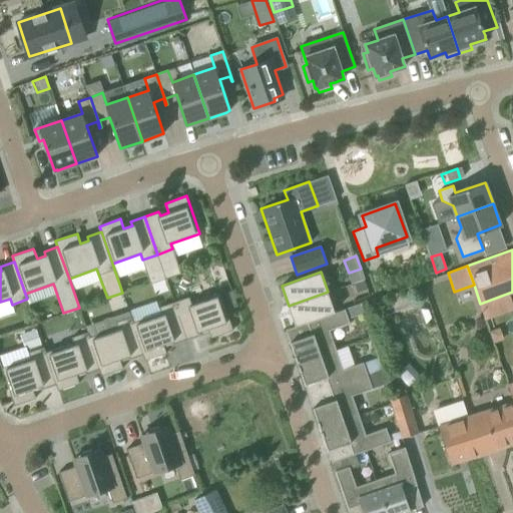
[(366,284),(356,287),(359,296),(369,293),(366,284)]
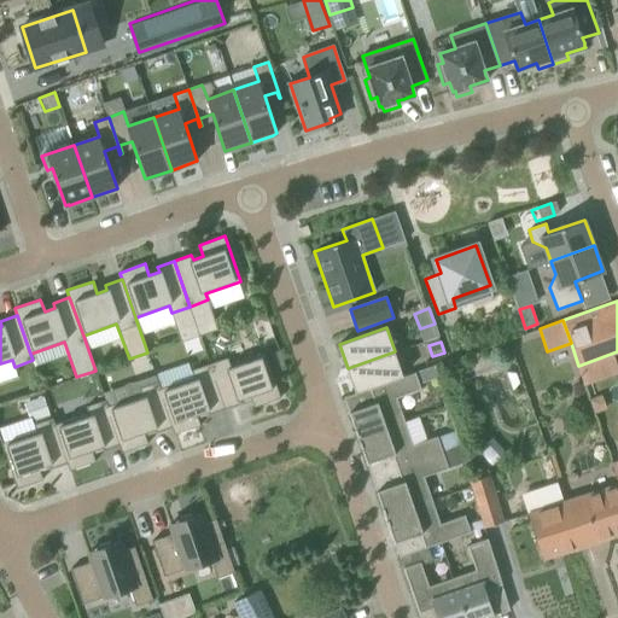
[(403,375),(395,351),(348,368),(356,392),(371,388),(403,375)]
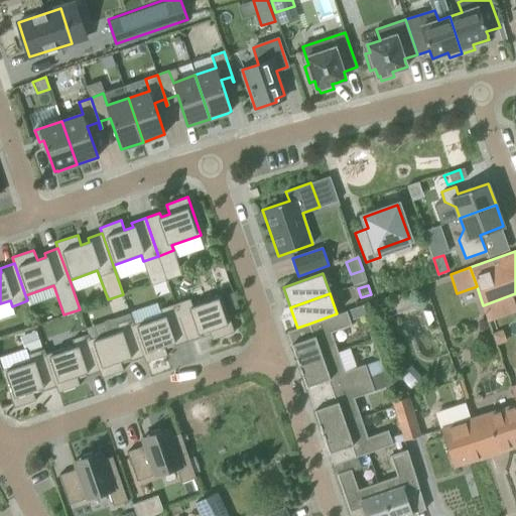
[(190,298),(175,303),(187,342),(202,337),(201,333),(210,331),(213,340),(234,333),(222,294),(191,304),(190,298)]
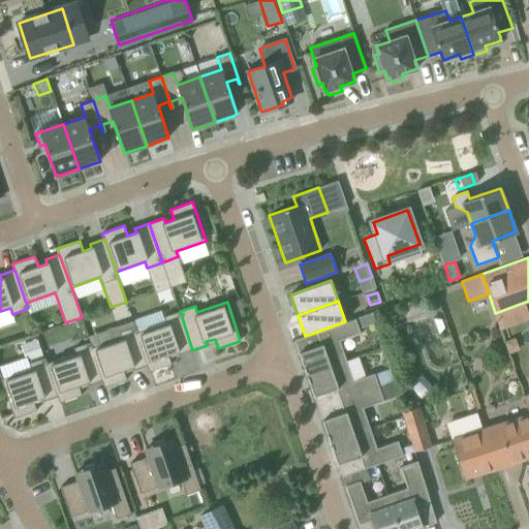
[(192,350),(180,311),(163,317),(165,322),(136,333),(148,366),(150,371),(172,364),(168,354),(177,351),(178,355),(192,350)]
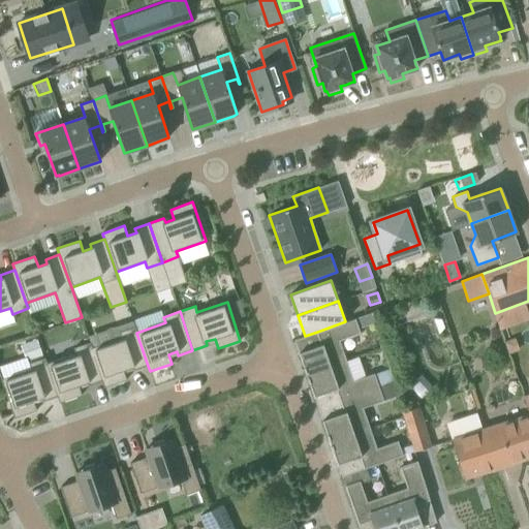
[(375,322),(372,313),(355,318),(359,329),(375,322)]
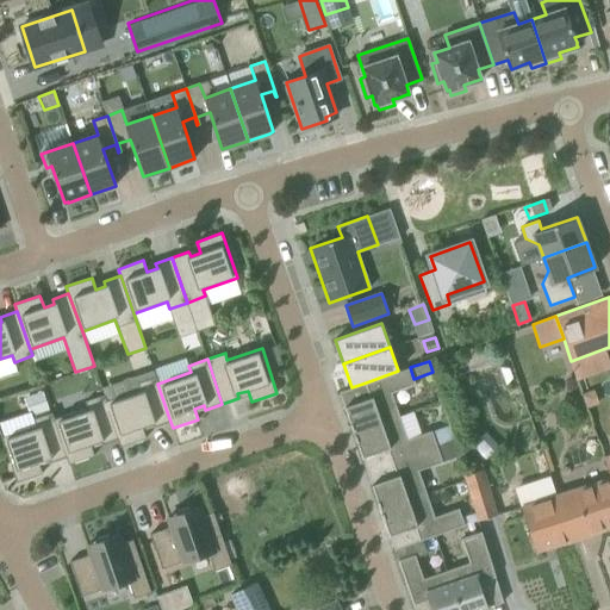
[(416,384),(410,367),(398,371),(366,383),(371,398),(346,406),(354,431),(400,416),(392,392),(416,384)]
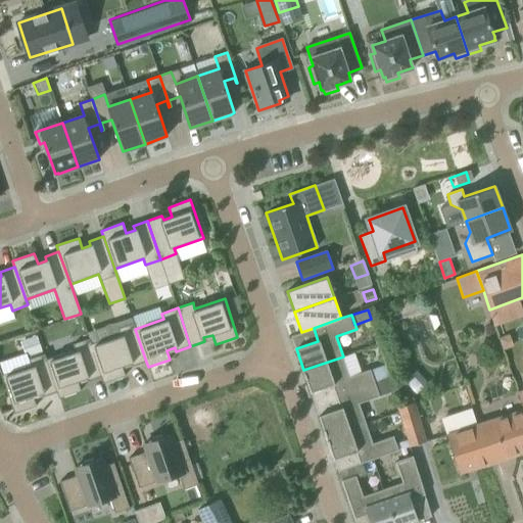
[(146,362),(135,329),(133,323),(117,328),(120,334),(91,344),(101,377),(103,382),(126,375),(122,366),(131,363),(132,367),(146,362)]
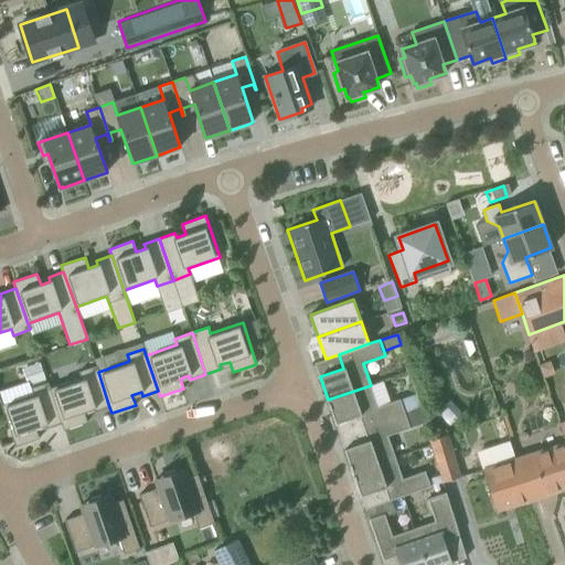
[(45,380),(41,364),(25,370),(31,385),(45,380)]
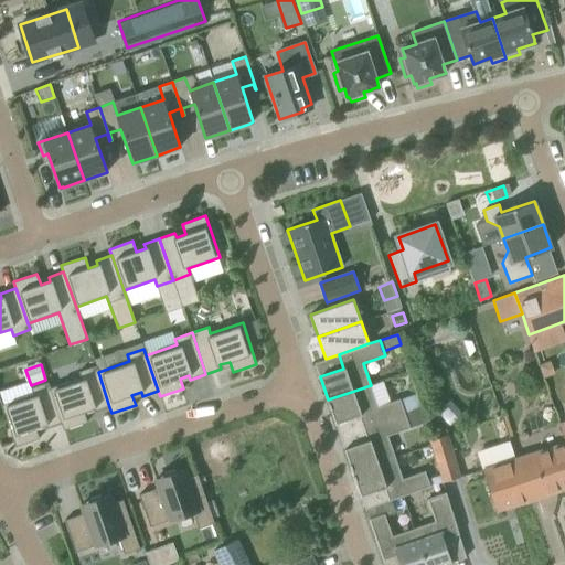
[(109,407),(98,372),(96,365),(80,371),(82,377),(50,387),(62,424),(64,429),(87,422),(84,412),(93,408),(95,412),(109,407)]
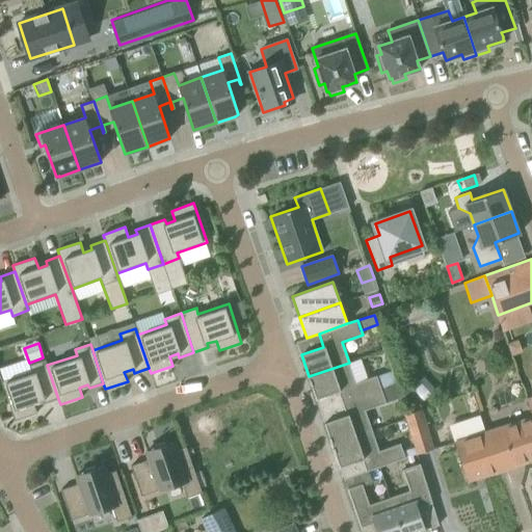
[(58,399),(47,365),(45,360),(29,365),(31,371),(1,380),(15,420),(37,413),(34,402),(43,400),(44,403),(58,399)]
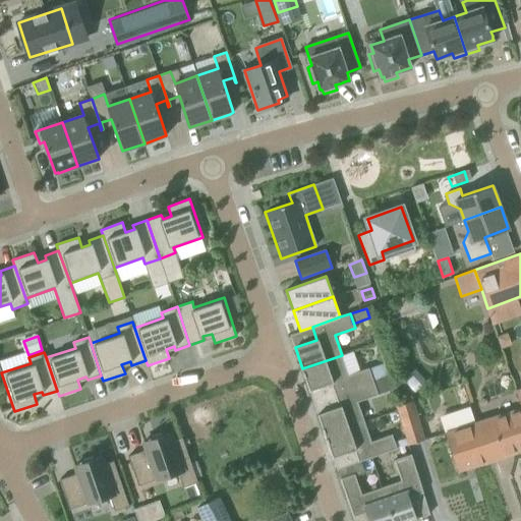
[(348,374),(342,355),(302,368),(309,391),(332,383),(336,395),(373,381),(369,367),(348,374)]
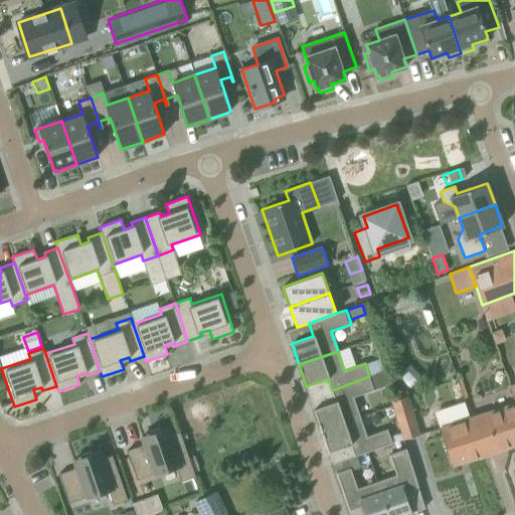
[(379,357),(365,361),(373,387),(387,382),(379,357)]
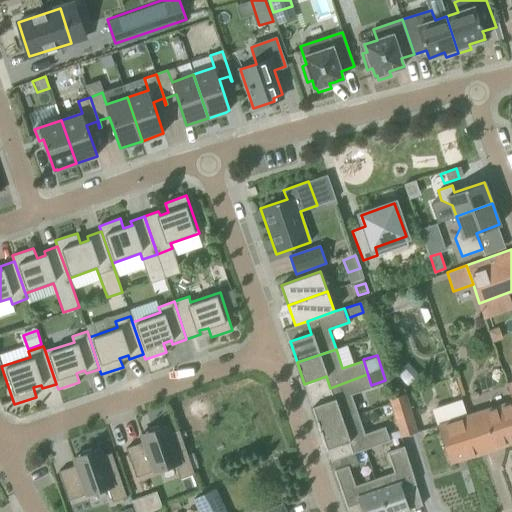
[(372,388),(367,374),(330,388),(334,399),(312,406),(320,428),(358,414),(352,395),(372,388)]
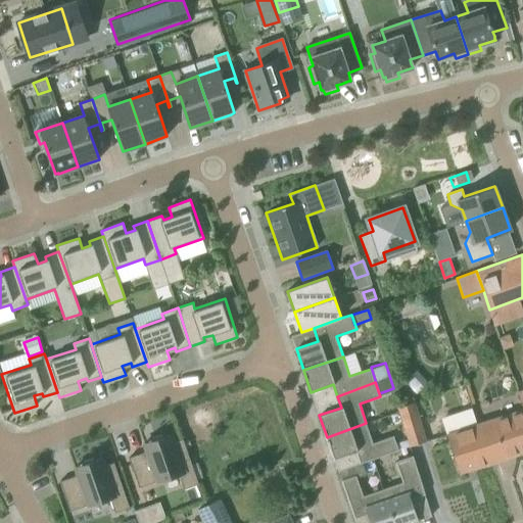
[(409,447),(424,442),(425,442),(414,403),(397,409),(409,447)]
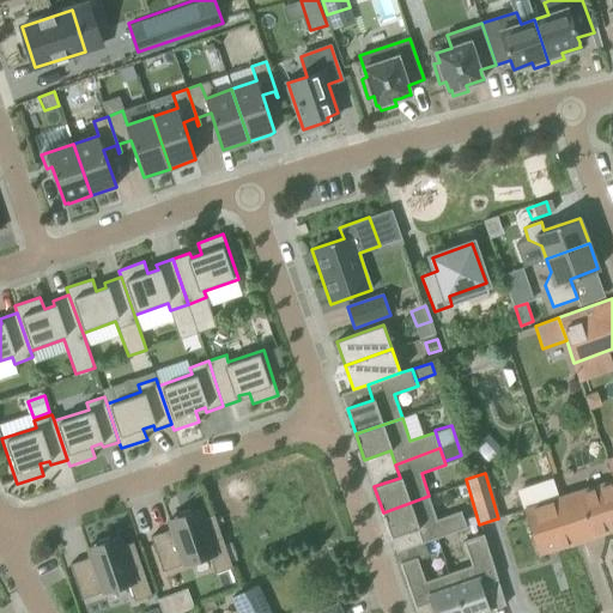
[(539,554),(575,542),(560,497),(553,478),(519,489),(539,554)]
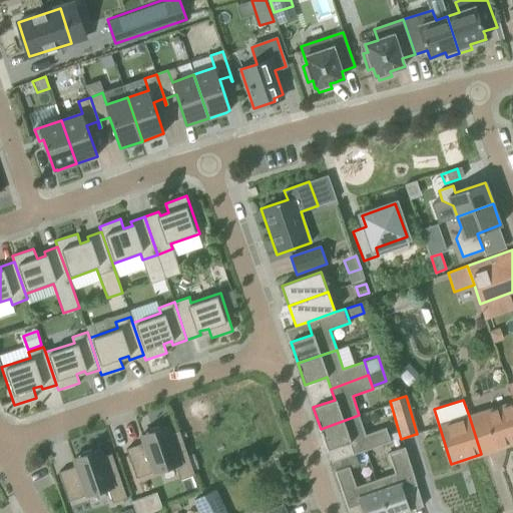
[(512,402),(469,416),(481,454),(512,444),(512,402)]
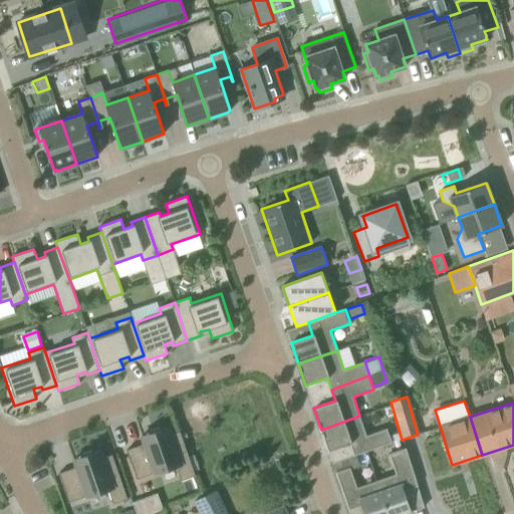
[(366,436),(359,416),(321,430),(328,451),(349,444),(354,456),(392,443),(387,429),(366,436)]
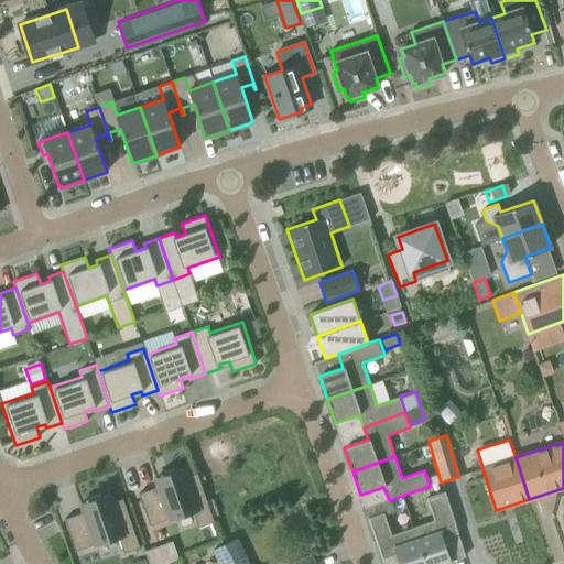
[(162,473),(163,476),(155,478),(158,487),(139,494),(150,525),(170,519),(193,511),(198,528),(214,522),(197,474),(188,476),(185,468),(177,470),(176,468),(162,473)]
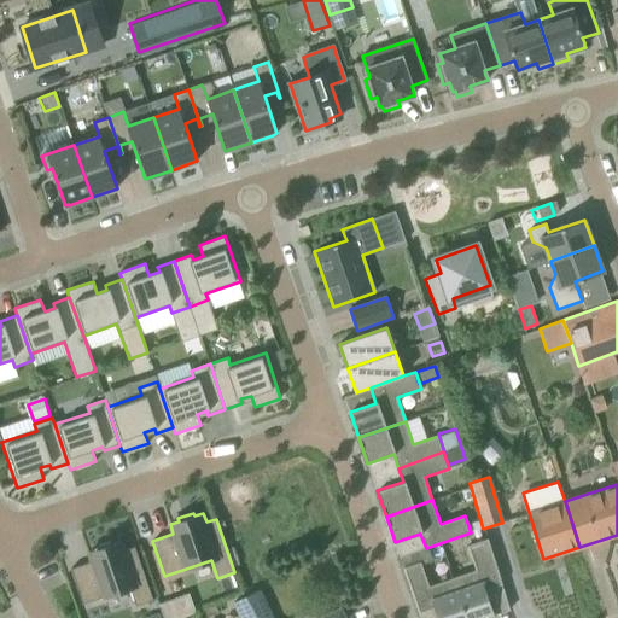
[(477,570),(453,578),(466,617),(487,617),(495,616),(485,590),(502,584),(488,538),(467,546),(477,570)]
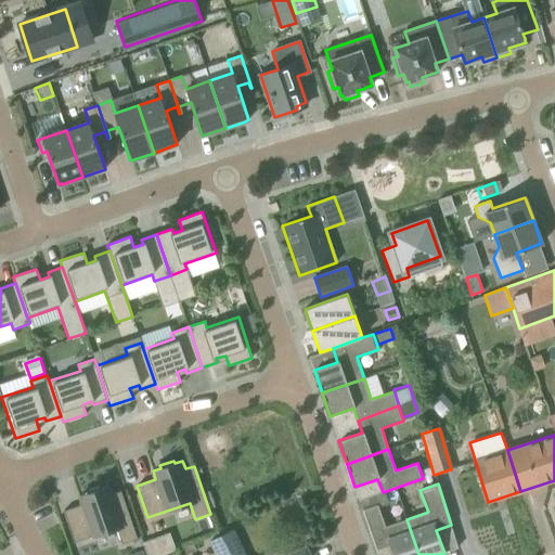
[(87,490),(87,493),(79,495),(82,504),(64,511),(74,542),(93,536),(116,528),(121,544),(138,539),(121,491),(113,493),(110,486),(102,488),(101,486),(87,490)]
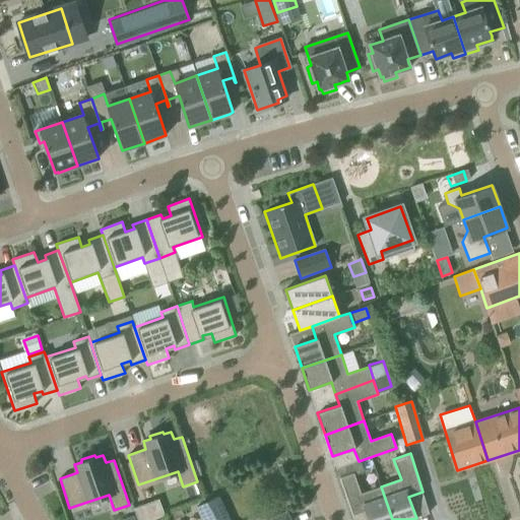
[(392,519),(381,486),(362,494),(354,472),(340,477),(353,516),(366,511),(368,519),(392,519)]
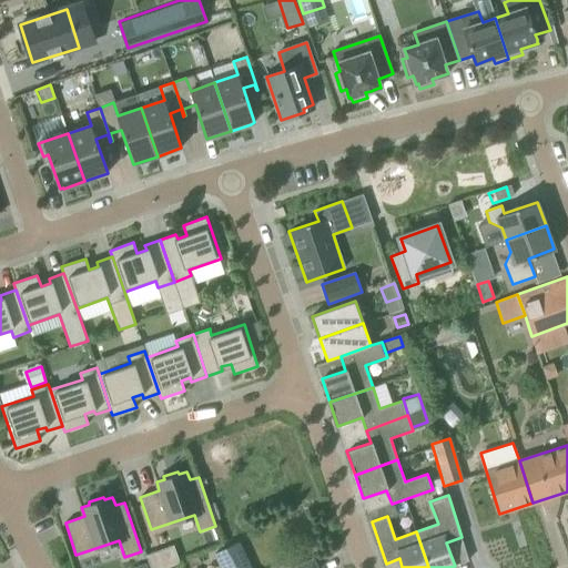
[(215,555),(222,567),(251,567),(239,544),(215,555)]
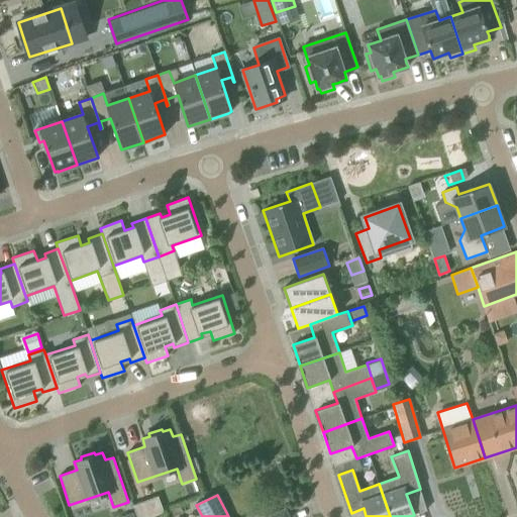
[(133,504),(138,516),(150,516),(151,516),(144,500),(133,504)]
